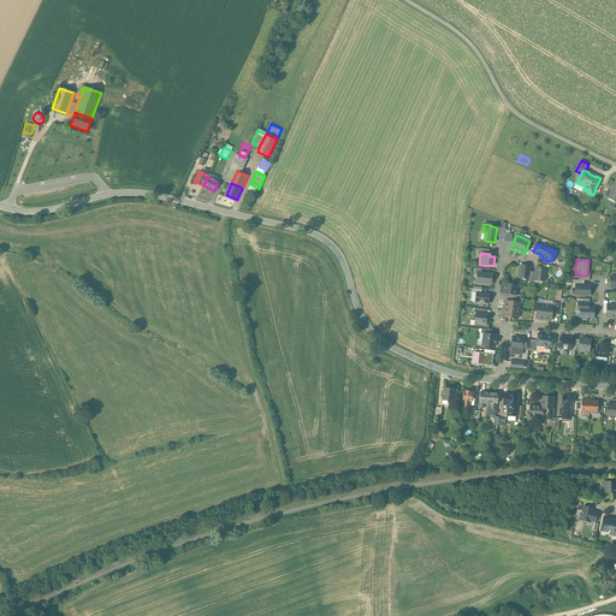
[(529,266),(521,265),(520,268),(519,274),(520,274),(519,278),(528,279),(528,272),(529,266)]
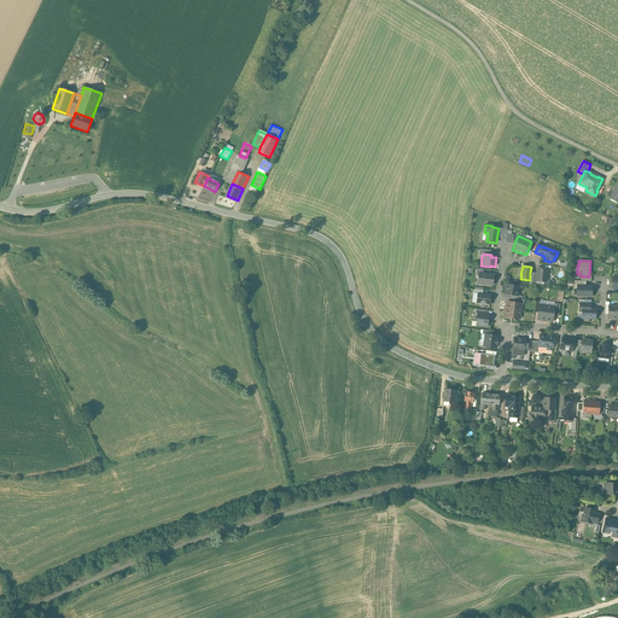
[(547,269),(538,268),(537,273),(537,281),(546,283),(546,278),(547,278),(548,273),(547,273),(547,269)]
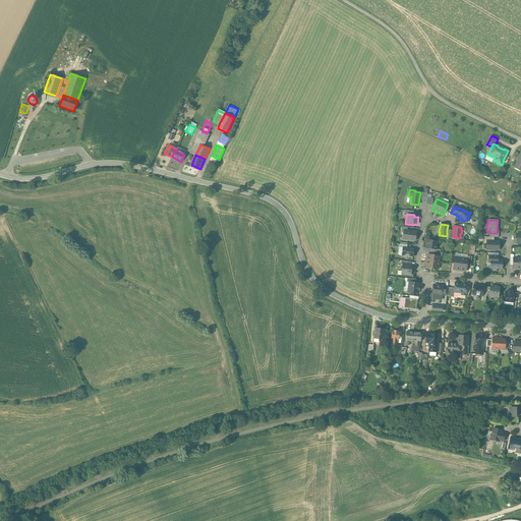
[(407,231),(404,231),(403,238),(406,238),(407,239),(415,240),(416,232),(407,231)]
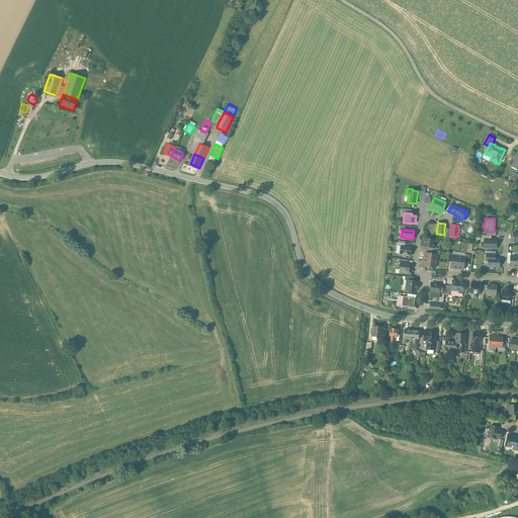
[(434,240),(425,239),(424,247),(429,247),(433,248),(434,240)]
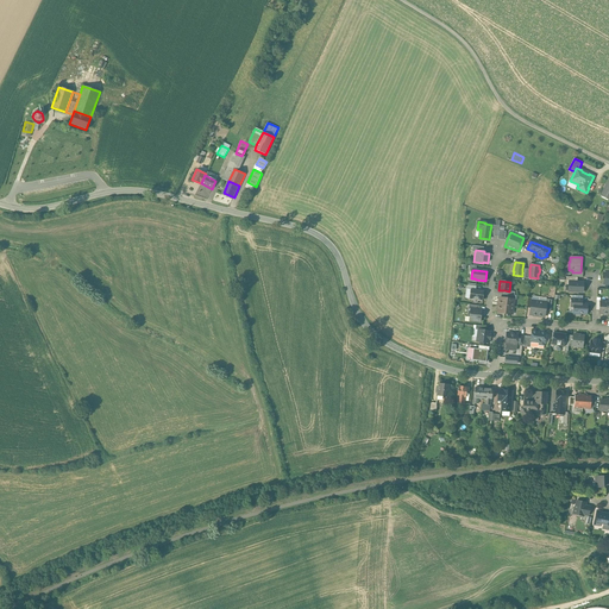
[(577,282),(569,282),(569,286),(569,292),(583,293),(583,282),(577,282)]
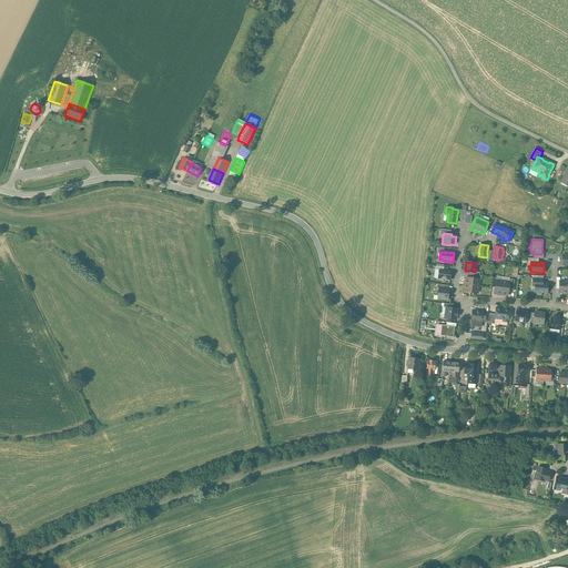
[(444,271),(438,270),(437,279),(450,281),(452,272),(444,271)]
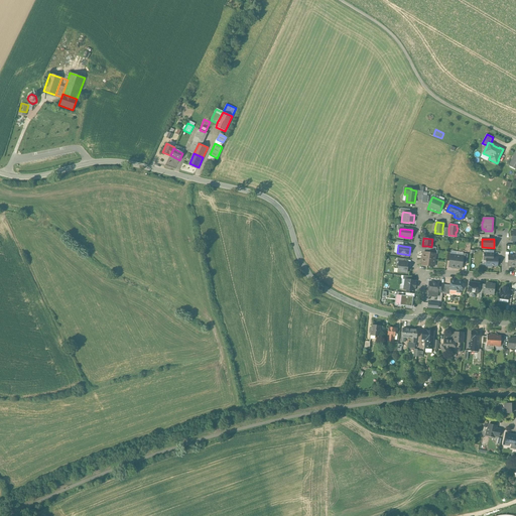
[(493,258),(486,257),(486,260),(486,265),(487,266),(488,267),(491,267),(492,266),(497,266),(498,258),(493,258)]
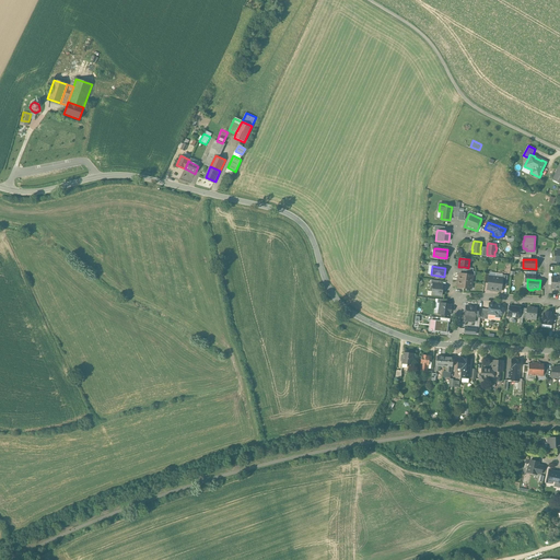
[(441,284),(433,283),(433,284),(432,287),(430,287),(430,291),(432,292),(431,295),(442,296),(443,286),(441,284)]
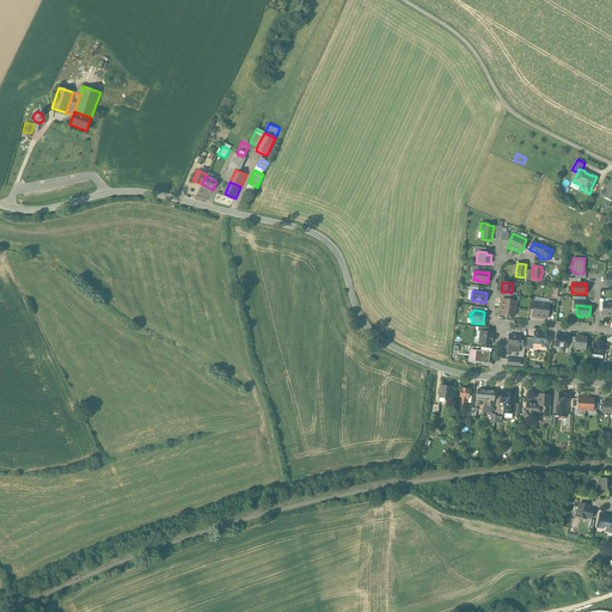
[(489,332),(481,331),(481,332),(479,343),(491,344),(491,341),(493,341),(494,337),(493,337),(493,332),(489,332)]
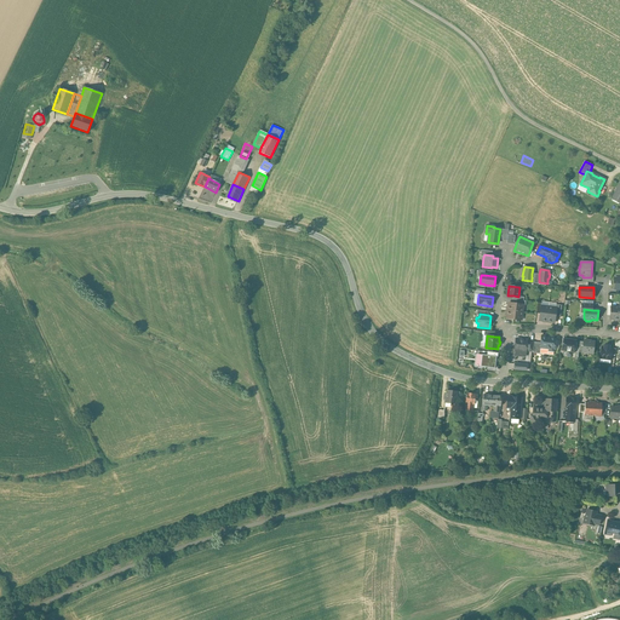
[(556,339),(541,337),(541,343),(540,348),(550,349),(549,351),(554,352),(555,349),(556,339)]
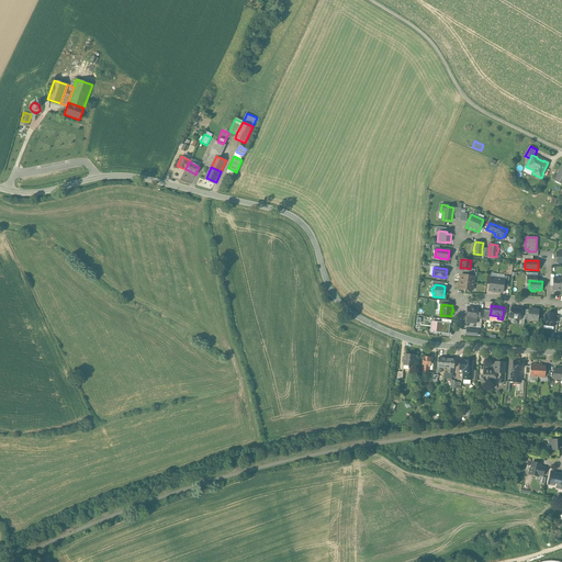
[(472,307),(469,307),(468,307),(467,317),(476,318),(478,310),(478,308),(472,308),(472,307)]
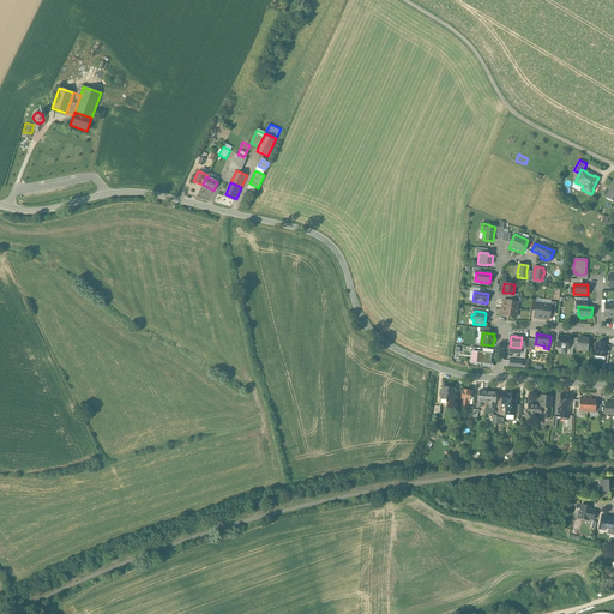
[(571,337),(558,336),(557,347),(570,349),(570,343),(571,337)]
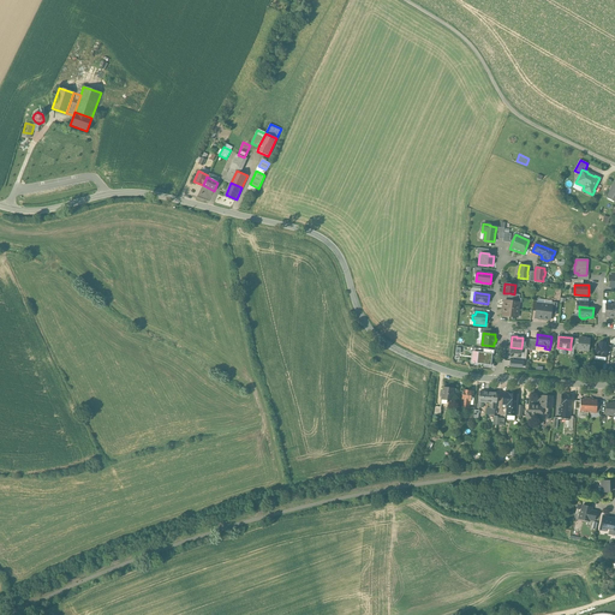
[(586,338),(581,338),(581,339),(579,338),(578,350),(581,351),(583,350),(589,350),(590,339),(586,339),(586,338)]
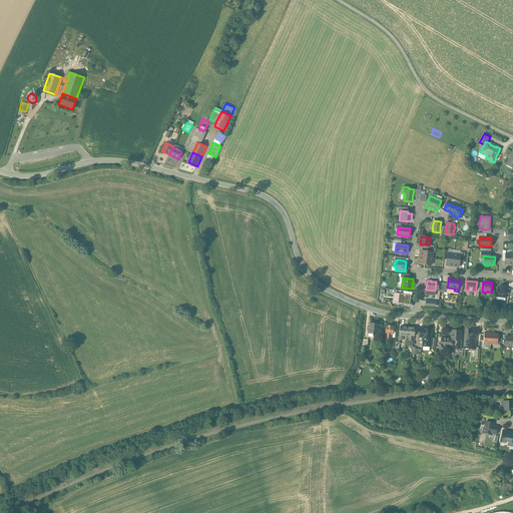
[(504,286),(500,286),(500,288),(498,288),(496,297),(505,298),(506,295),(507,289),(504,288),(504,286)]
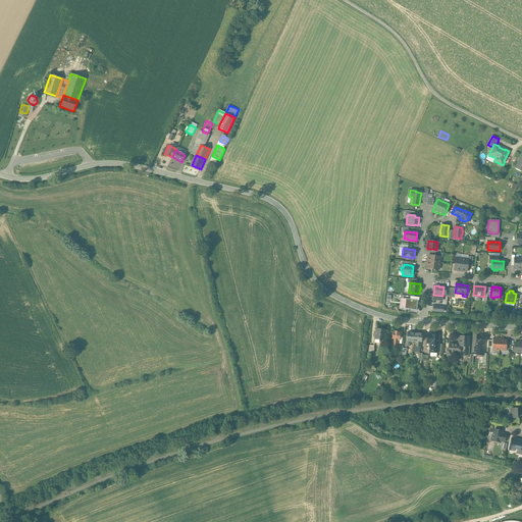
[(412,300),(406,299),(405,303),(402,303),(401,303),(401,308),(405,309),(417,310),(418,300),(412,300)]
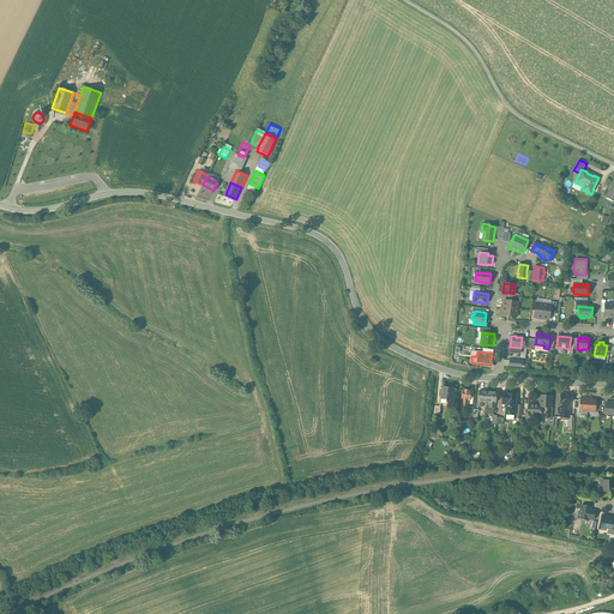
[(453,389),(443,386),(441,391),(440,391),(440,396),(441,396),(440,399),(451,401),(453,389)]
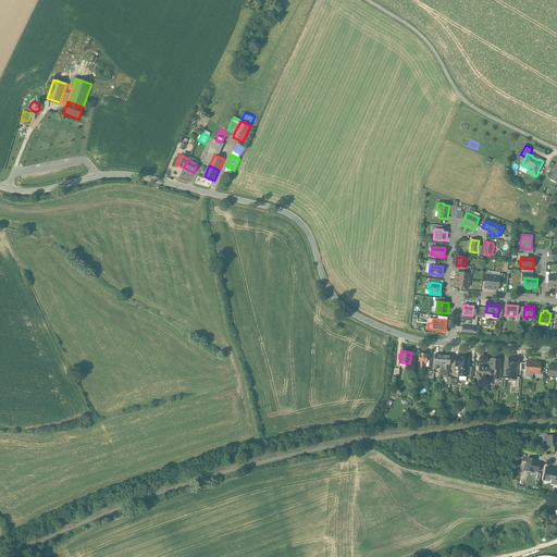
[(428,355),(419,354),(418,362),(418,369),(420,370),(425,370),(425,363),(428,355)]
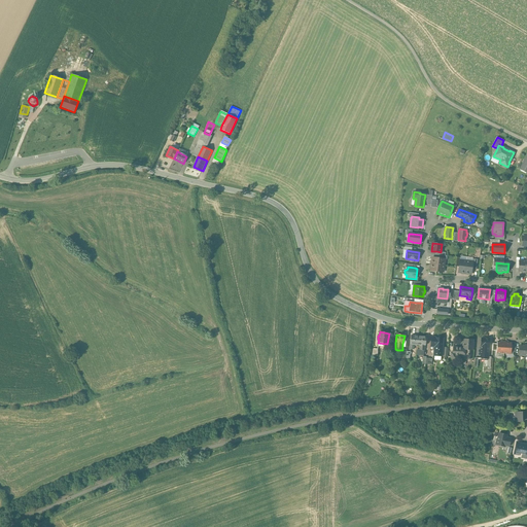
[(419,337),(411,336),(411,344),(410,349),(414,349),(414,345),(418,345),(419,337)]
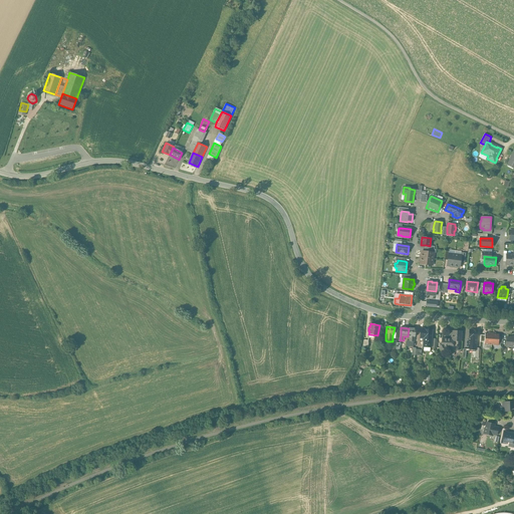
[(416,328),(409,328),(408,336),(410,336),(409,341),(407,341),(407,346),(413,346),(414,342),(415,342),(415,337),(416,328)]
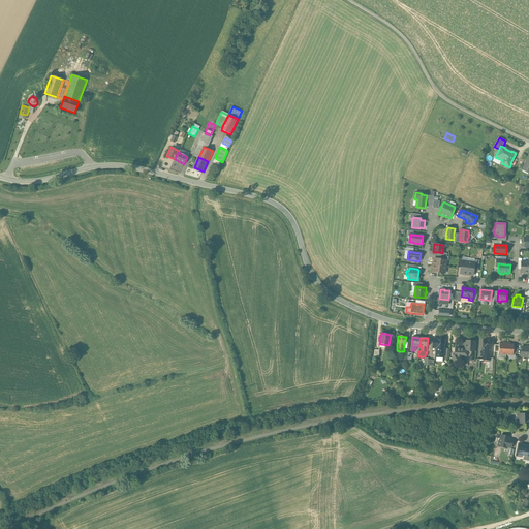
[(445,340),(437,339),(433,338),(432,347),(436,348),(435,358),(436,358),(436,361),(442,362),(442,358),(443,358),(444,348),(445,340)]
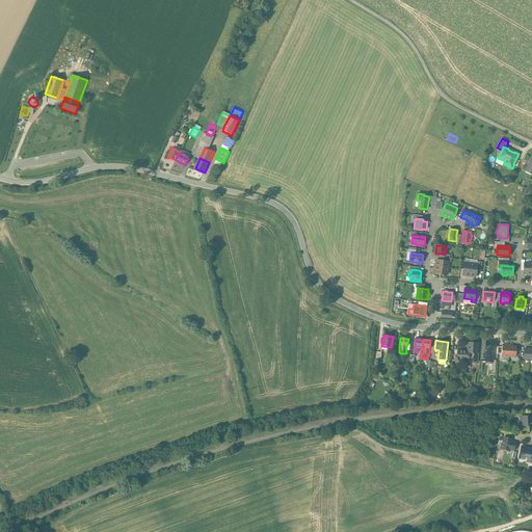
[(490,342),(486,342),(485,353),(483,353),(483,358),(484,358),(484,362),(493,362),(493,361),(494,342),(490,342)]
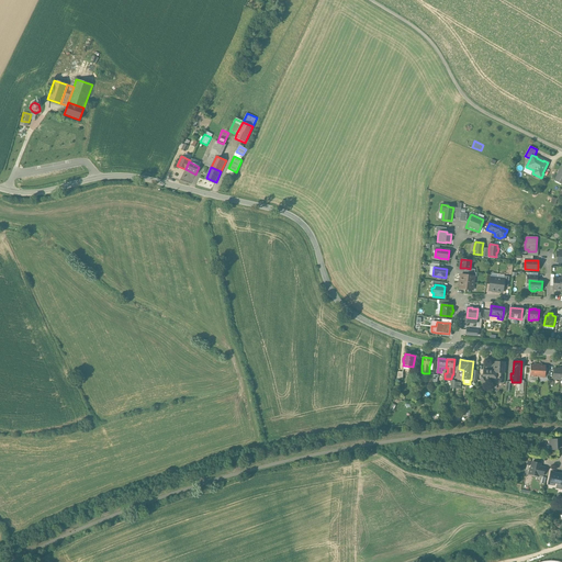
[(505,362),(495,362),(494,371),(483,370),(483,377),(481,377),(481,381),(485,382),(485,378),(499,379),(498,382),(499,383),(503,383),(504,382),(504,373),(505,362)]
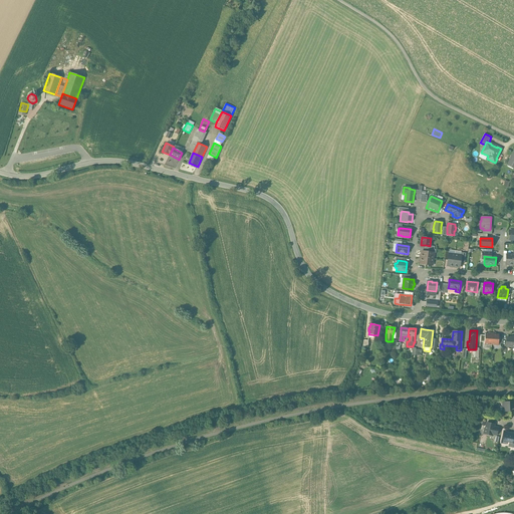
[(510,402),(502,402),(502,412),(507,412),(507,411),(511,411),(511,409),(511,404),(510,402)]
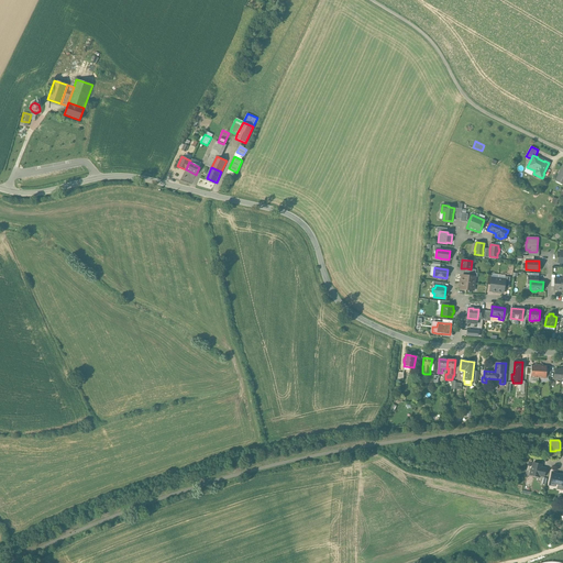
[(541,465),(533,463),(530,475),(539,477),(539,475),(544,476),(545,468),(541,467),(541,465)]
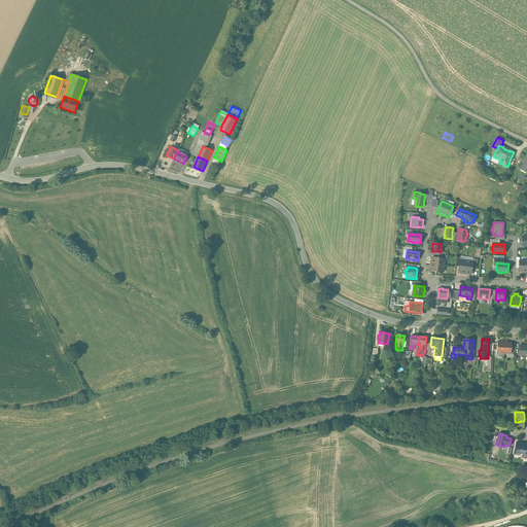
[(526,445),(516,443),(514,453),(519,454),(520,453),(525,454),(526,455),(526,450),(526,445)]
